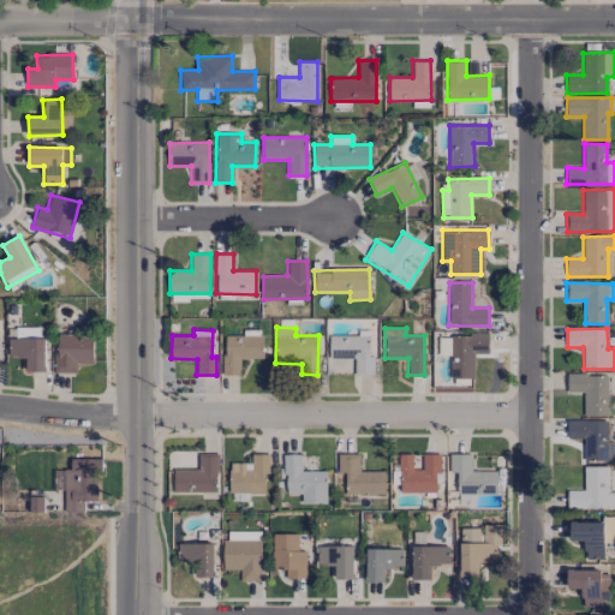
[(94,363),(93,334),(55,334),(57,374),(77,372),(77,364),(94,363)]
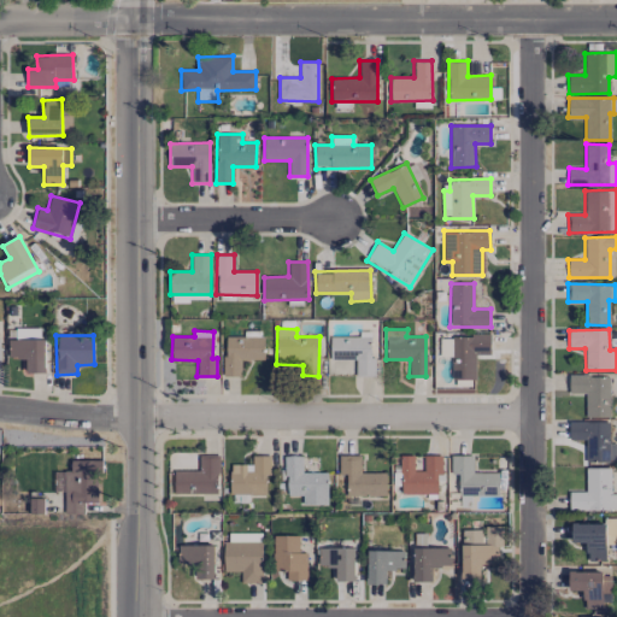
[(451,380),(475,380),(476,354),(491,354),(491,335),(452,335),(451,380)]
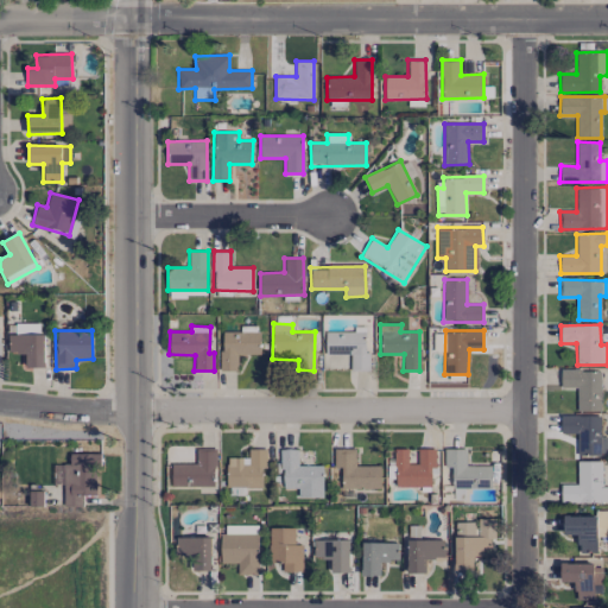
[(221,371),(238,371),(238,355),(260,354),(259,331),(221,333),(221,371)]
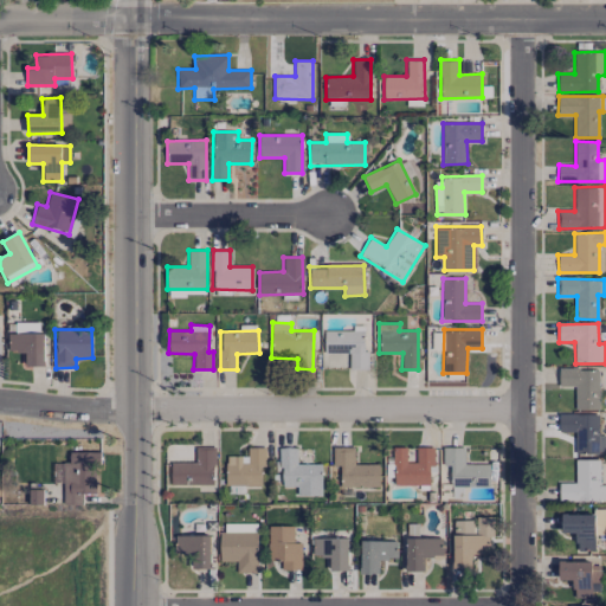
[(367,369),(366,330),(324,330),(324,353),(349,353),(349,369),(367,369)]
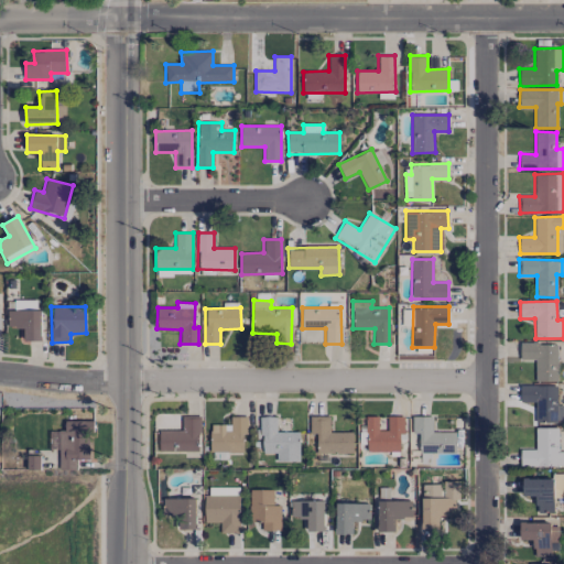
[(42,311),(8,310),(8,327),(25,327),(24,340),(41,340),(42,311)]
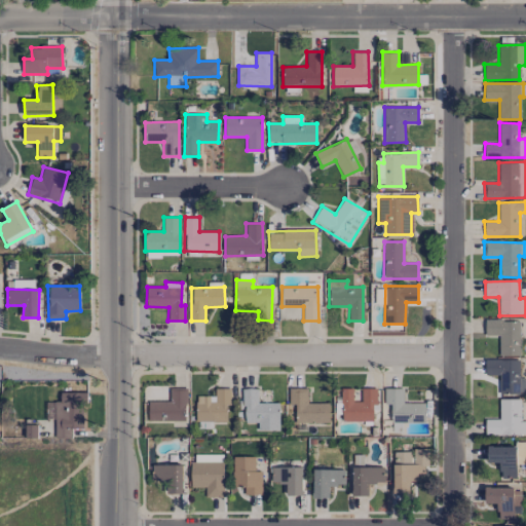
[(519,355),(520,334),(525,334),(525,321),(485,320),(485,335),(499,336),(498,355),(519,355)]
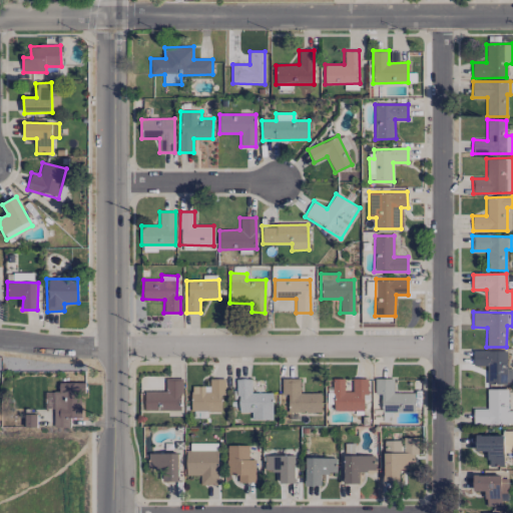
[(506,351),(473,351),(473,366),(487,366),(487,383),(512,384),(512,369),(506,369),(506,351)]
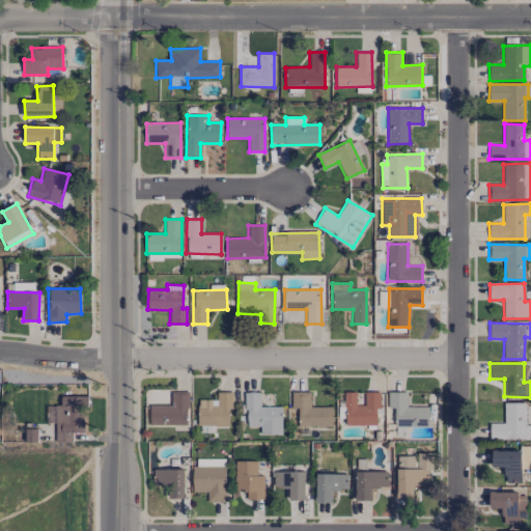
[(149,404),(149,425),(188,425),(188,392),(171,391),(171,406),(149,404)]
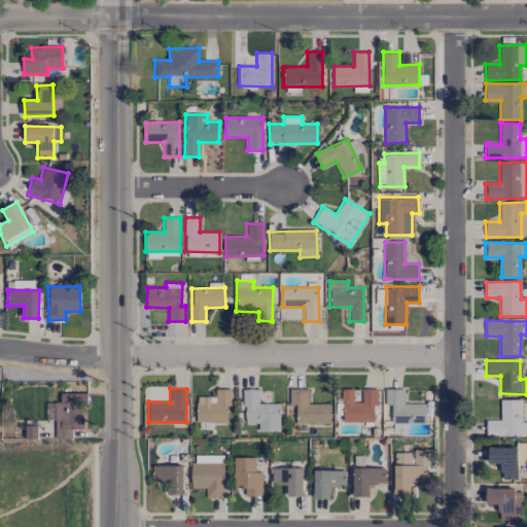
[(296,424),(329,423),(329,403),(309,403),(309,388),(289,389),(289,406),(295,406),(296,424)]
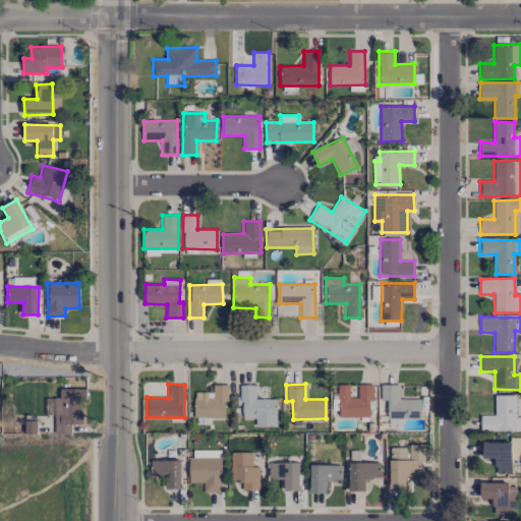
[(228,385),(212,385),(212,393),(194,393),(194,424),(211,425),(211,417),(224,417),(224,402),(228,402),(228,385)]
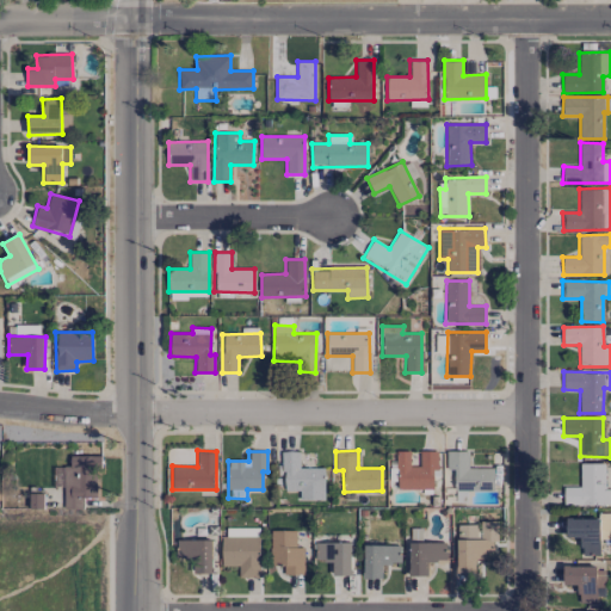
[(323,468),(300,468),(300,451),(283,451),(283,492),(298,491),(300,500),(325,500),(323,468)]
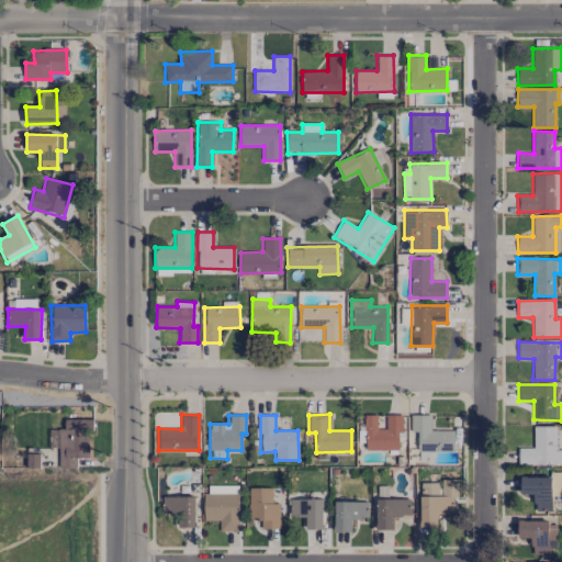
[(364,415),(366,450),(398,450),(398,434),(403,434),(402,415),(385,415),(386,429),(378,429),(377,415),(364,415)]
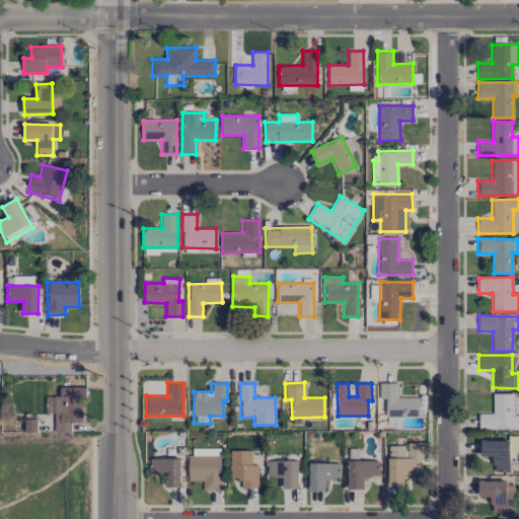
[(419,397),(398,397),(397,383),(379,383),(379,399),(385,398),(386,417),(420,417),(419,397)]
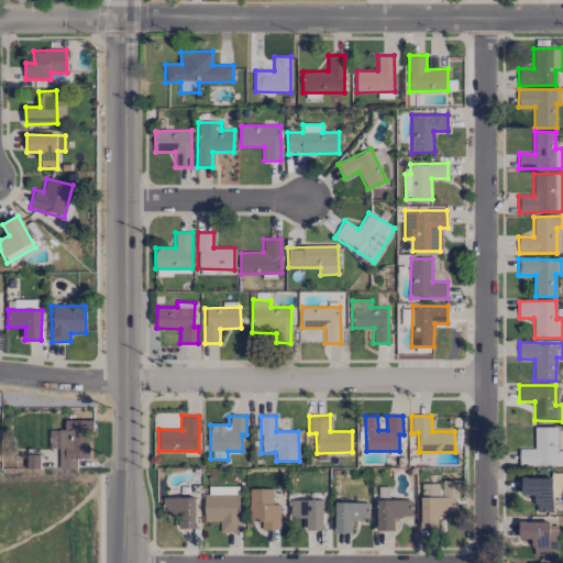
[(58,468),(77,468),(77,457),(90,459),(90,420),(65,420),(65,429),(59,429),(58,468)]
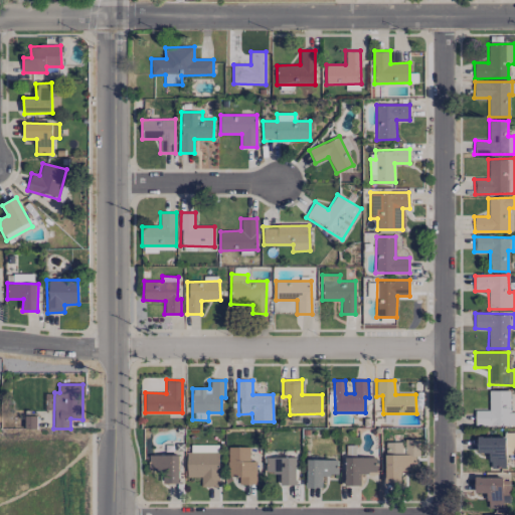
[(475,410),(476,426),(514,424),(514,411),(510,412),(509,390),(489,390),(489,410),(475,410)]
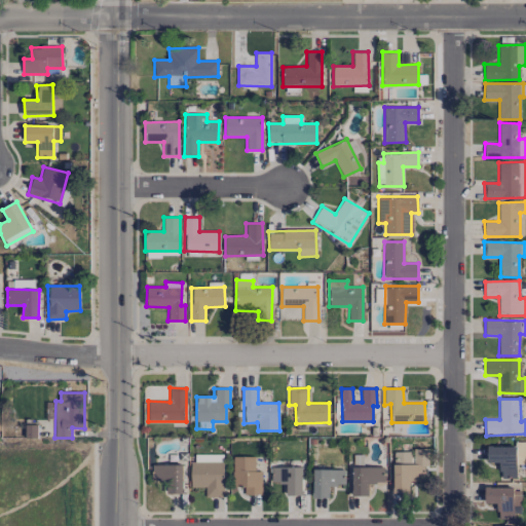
[(525,441),(515,442),(515,446),(487,447),(487,463),(499,462),(500,479),(517,478),(516,465),(525,464),(525,457),(525,441)]
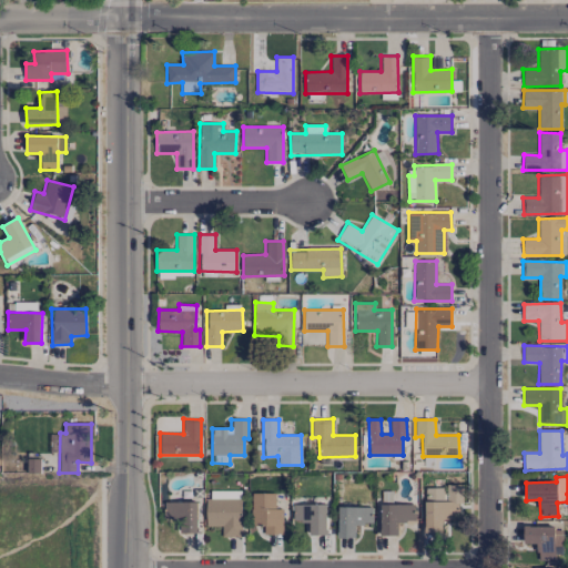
[(426,486),(425,533),(443,533),(443,519),(459,520),(460,487),(426,486)]
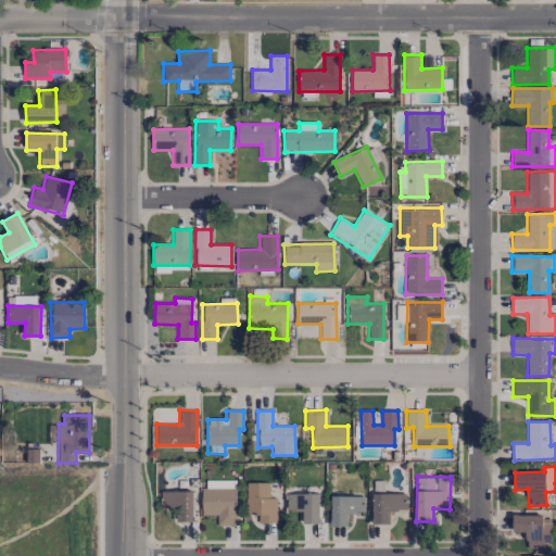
[(201,488),(202,515),(216,515),(217,526),(237,526),(236,480),(215,480),(216,488),(201,488)]
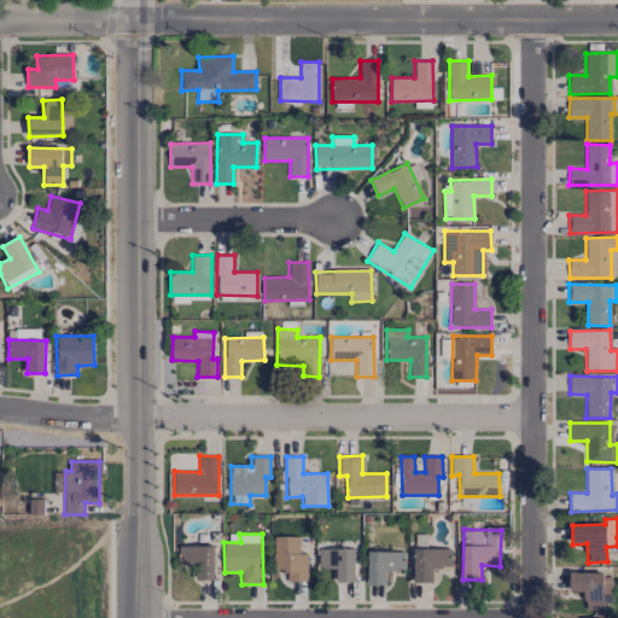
[(287,582),(308,582),(307,553),(299,554),(299,536),(273,537),(273,572),(286,572),(287,582)]
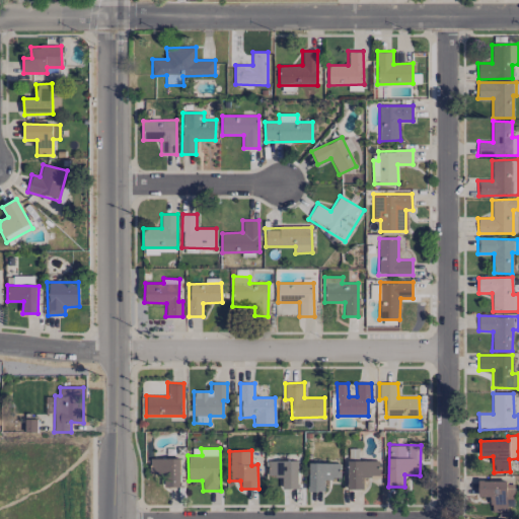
[(180,458),(150,459),(150,475),(164,474),(165,487),(180,487),(180,458)]
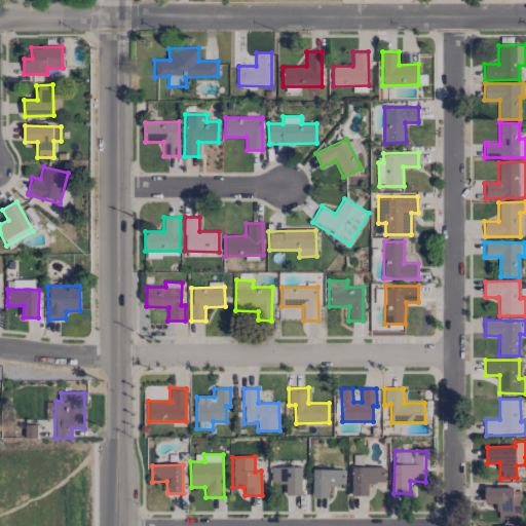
[(302,466),(271,467),(271,484),(287,483),(287,495),(303,495),(302,466)]
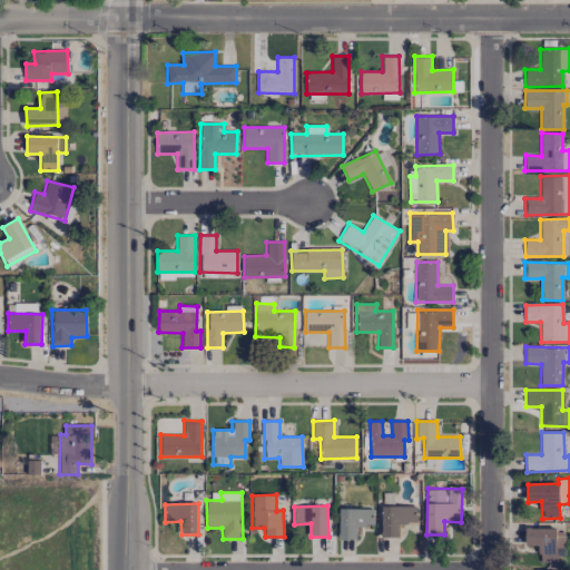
[(415,505),(382,507),(382,538),(400,538),(400,523),(415,523),(415,505)]
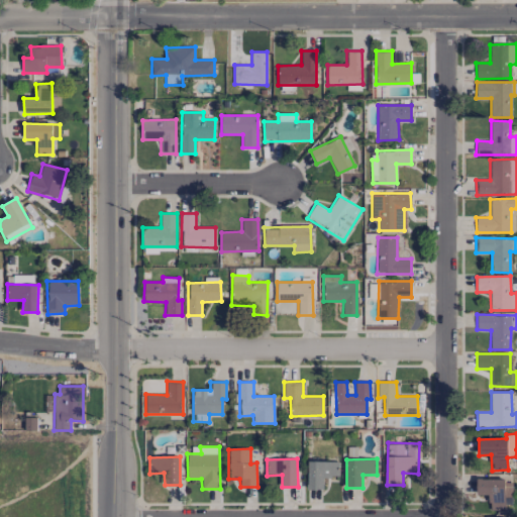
[(338,460),(307,461),(308,490),(324,489),(323,478),(338,477),(338,460)]
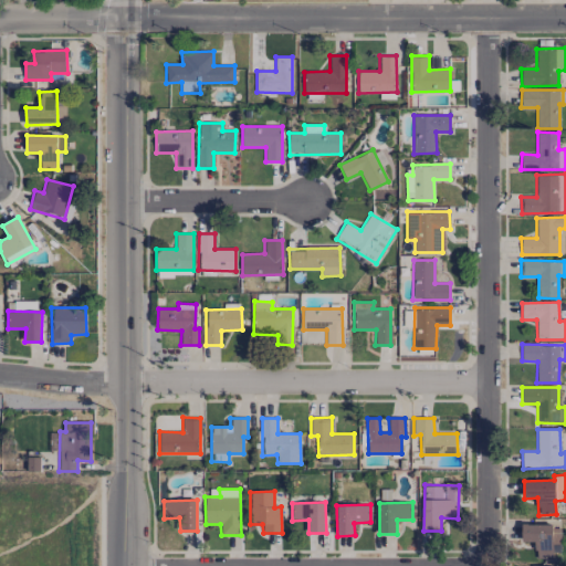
[(522,541),(536,541),(536,558),(553,558),(553,544),(561,544),(561,526),(522,525),(522,541)]
